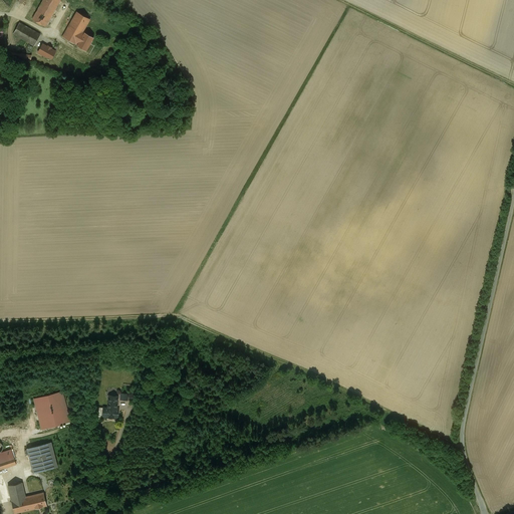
[(43,0),(32,19),(45,26),(59,0),(43,0)]
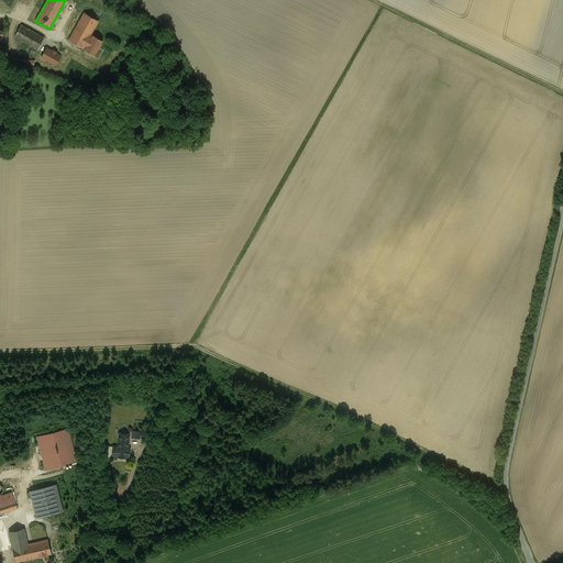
[(84,48),(91,34),(99,21),(85,13),(69,41),(84,48)]
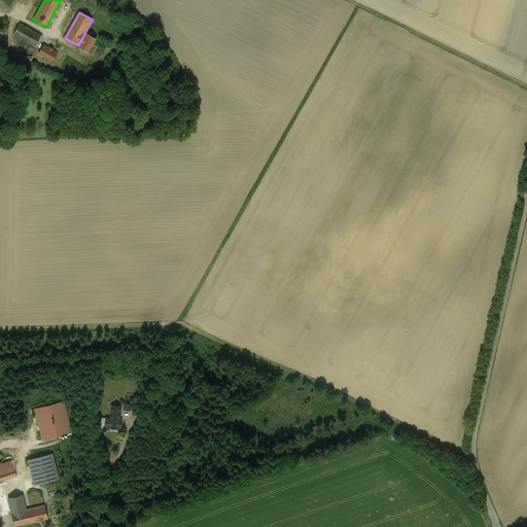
[(41,36),(20,24),(13,35),(35,46),(41,36)]
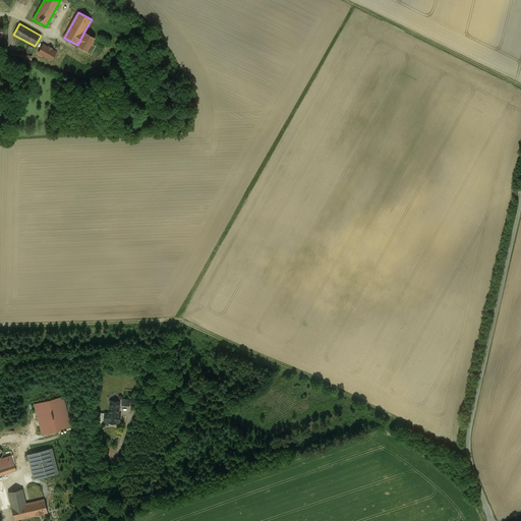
[(77,45),(78,46),(85,33),(84,32),(77,45)]
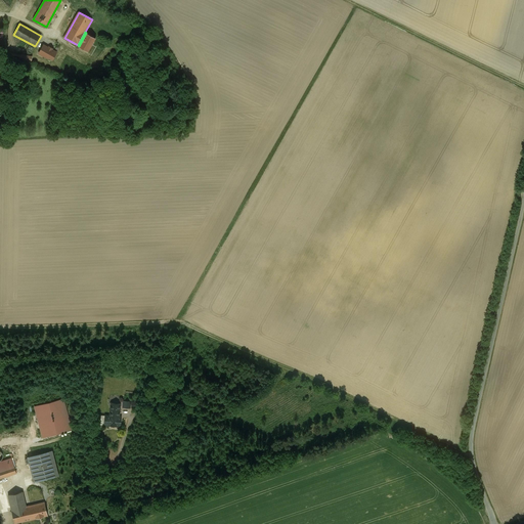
[(95,39),(86,33),(79,46),(88,52),(95,39)]
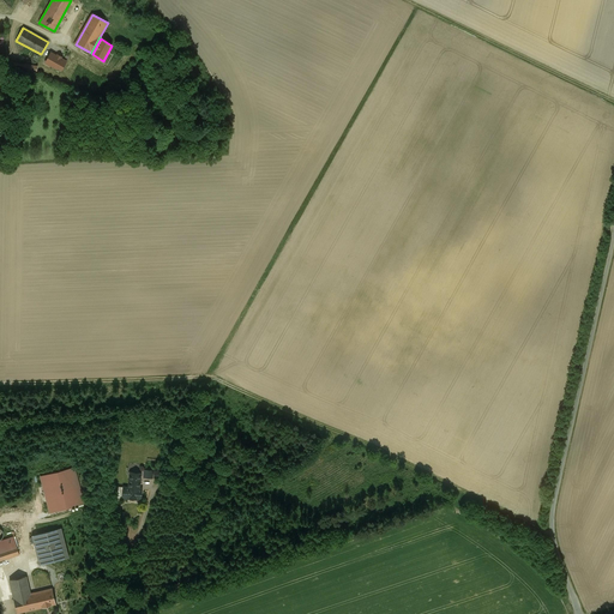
[(66,61),(49,53),(43,64),(60,73),(66,61)]
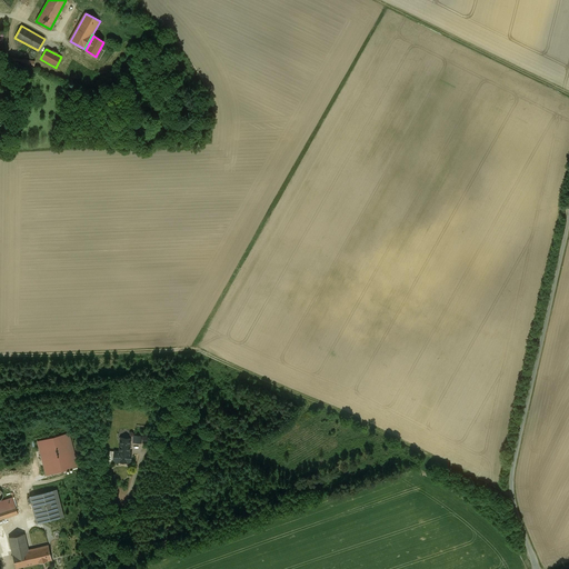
[(35,63),(12,60),(12,66),(33,69),(35,63)]
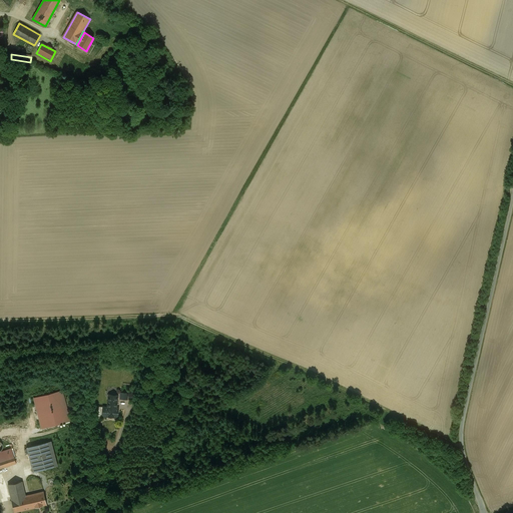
[(62,391),(34,398),(42,428),(70,421),(62,391)]
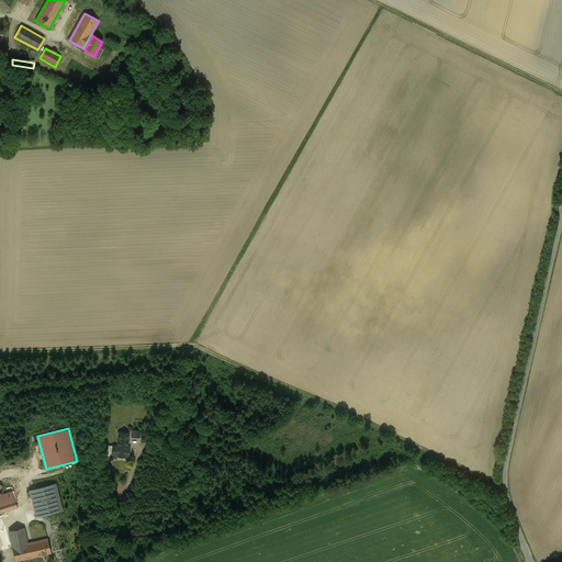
[(122,433),(120,431),(117,447),(127,447),(130,433),(127,433),(126,430),(123,430),(122,433)]
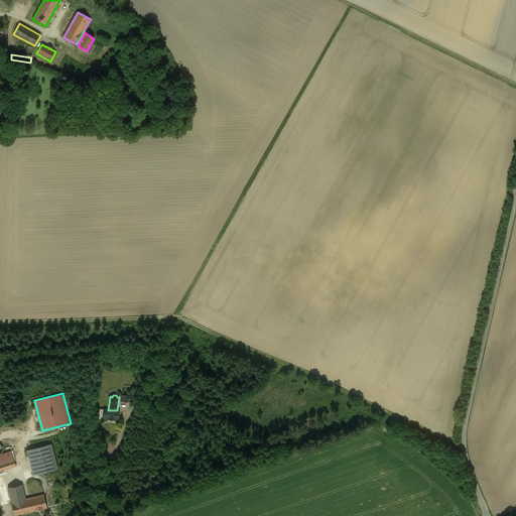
[(119,420),(119,411),(117,410),(108,410),(104,409),(103,418),(119,420)]
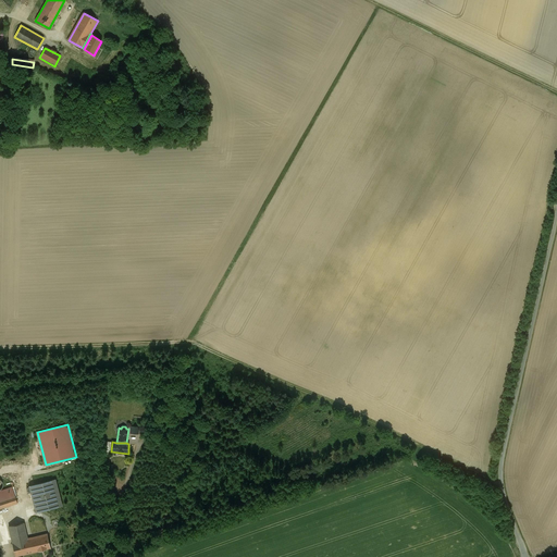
[(62,506),(56,479),(29,486),(36,512),(62,506)]
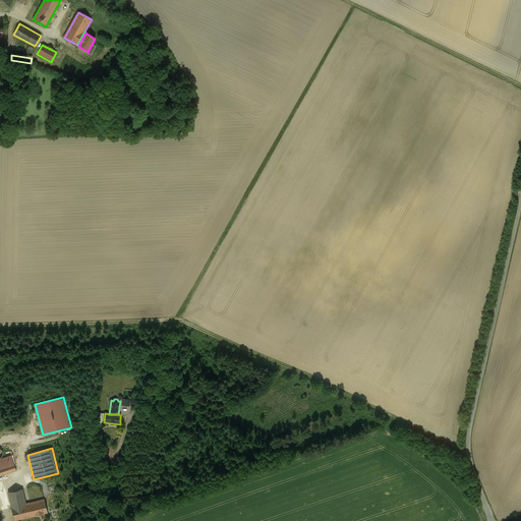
[(0,475),(16,471),(12,456),(0,460),(0,475)]
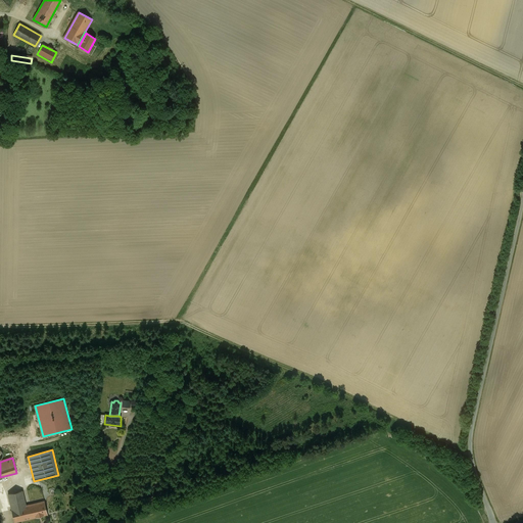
[(27,507),(22,491),(8,494),(15,522),(48,514),(45,502),(27,507)]
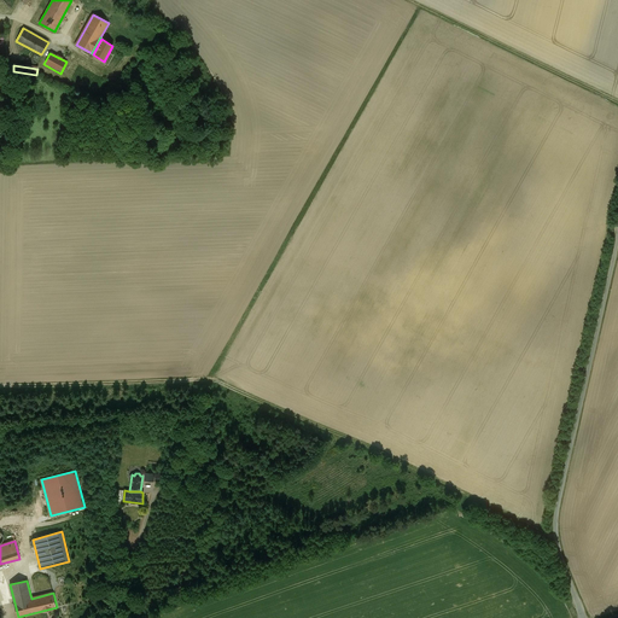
All buildings are outlined.
